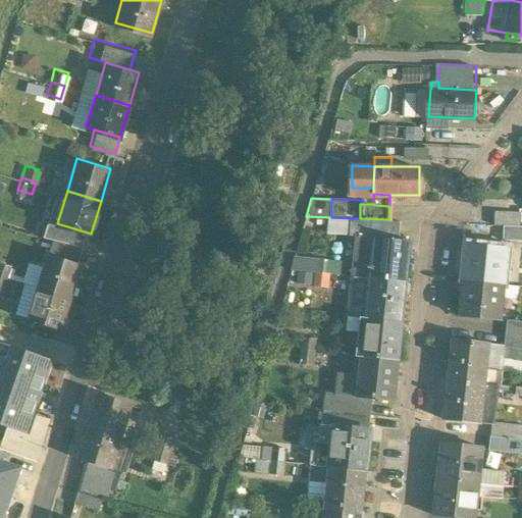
[(496,210),(494,224),(507,224),(519,225),(520,211),(496,210)]
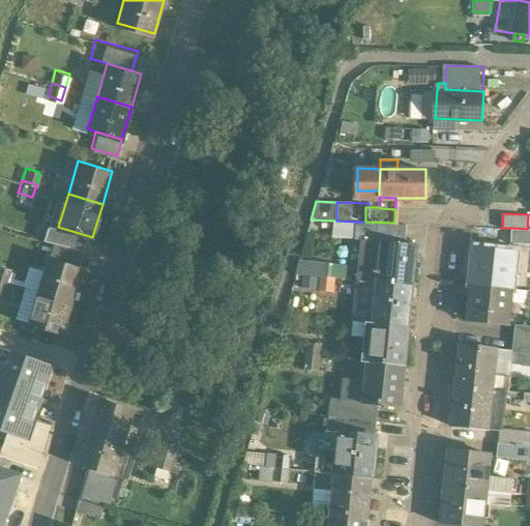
[(365,222),(355,222),(353,238),(378,240),(404,243),(406,224),(394,223),(365,222)]
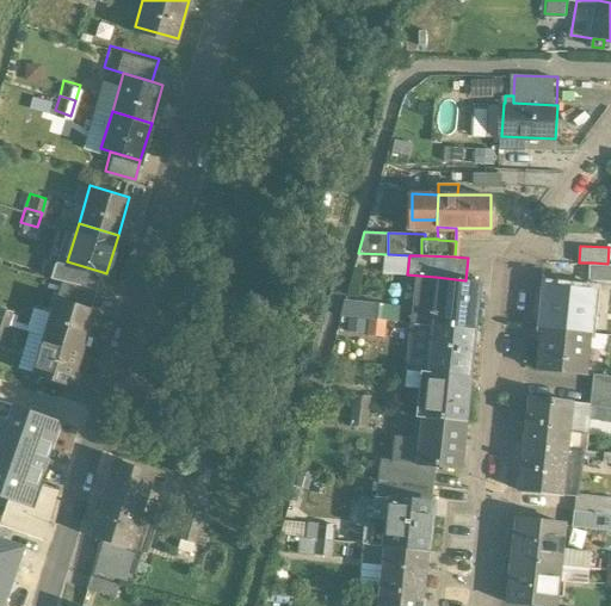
[(67,261),(55,258),(49,276),(62,280),(97,290),(103,272),(67,261)]
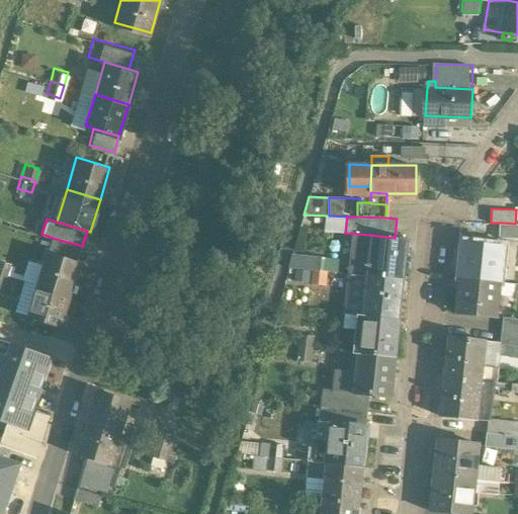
[(517,224),(515,224),(503,223),(503,236),(517,236),(517,224)]
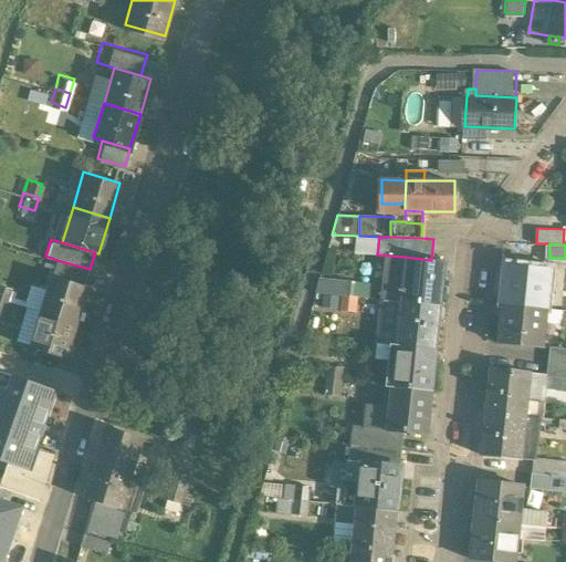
[(431,260),(404,257),(399,301),(440,305),(444,261),(431,260)]
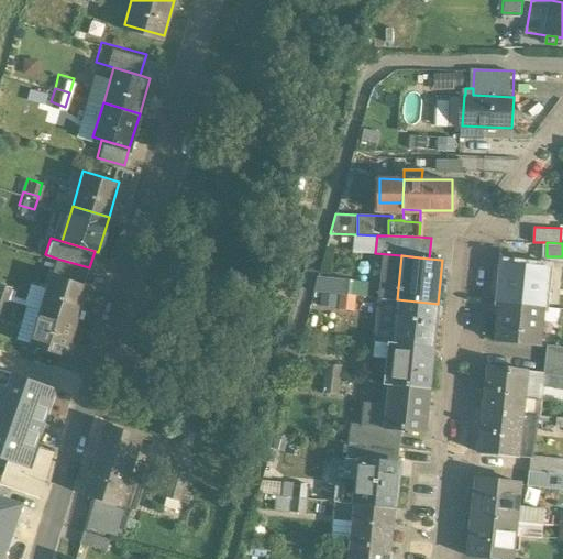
[(89,267),(57,259),(52,275),(85,285),(89,267)]
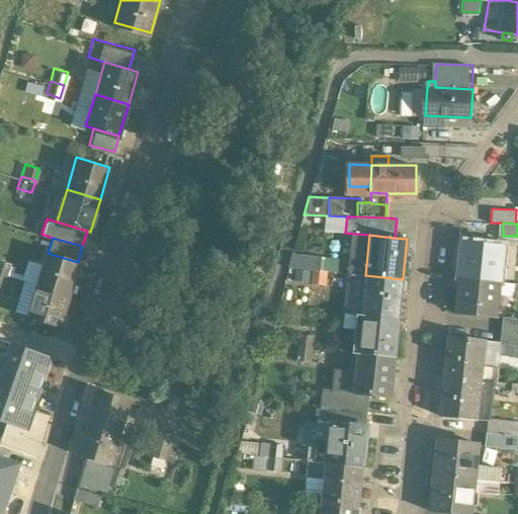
[(504,245),(462,240),(459,277),(500,281),(504,245)]
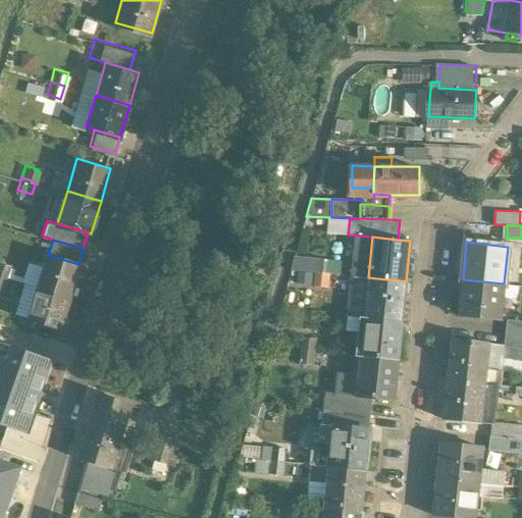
[(79,264),(48,255),(39,287),(72,297),(82,265),(79,264)]
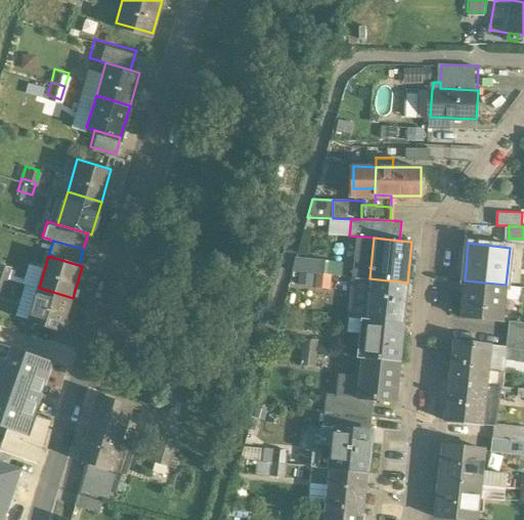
[(332,260),(317,259),(316,272),(331,274),(332,260)]
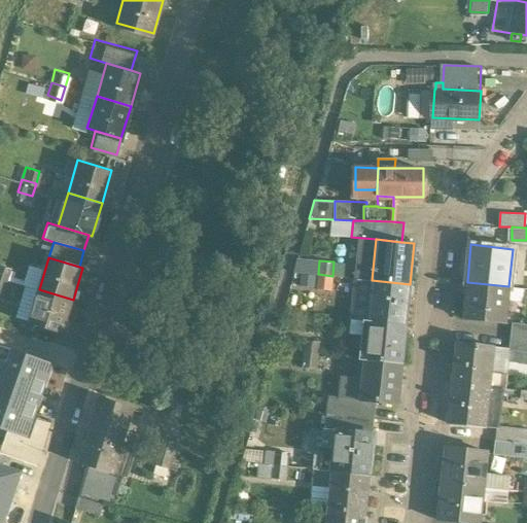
[(11,267),(0,263),(0,277),(7,279),(11,267)]
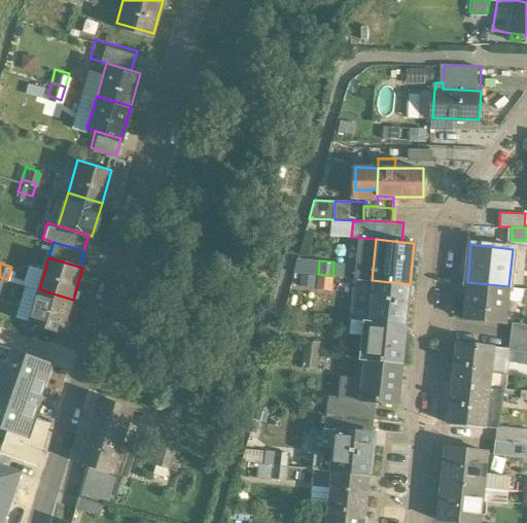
[(332,276),(318,274),(317,287),(331,289),(332,276)]
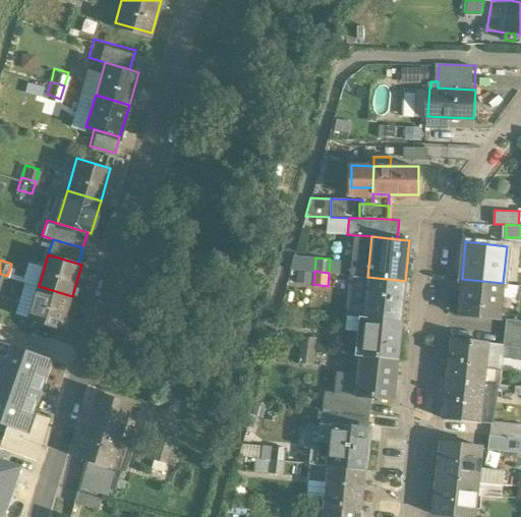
[(405,281),(367,277),(363,317),(401,320),(405,281)]
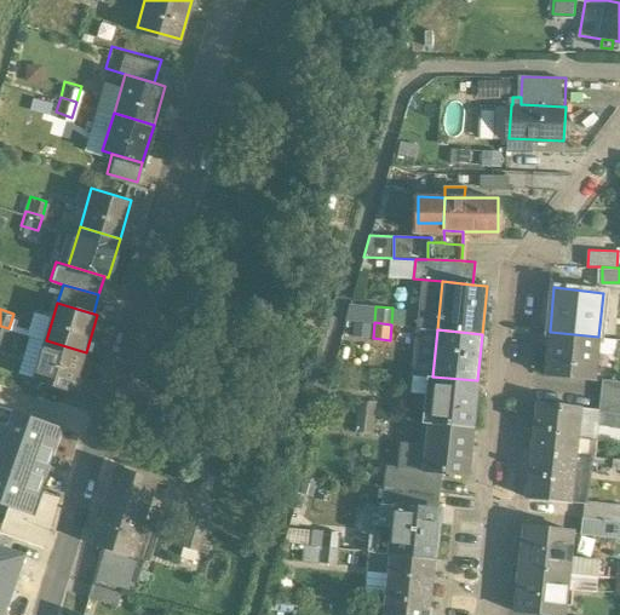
[(598,337),(550,332),(545,373),(593,378),(598,337)]
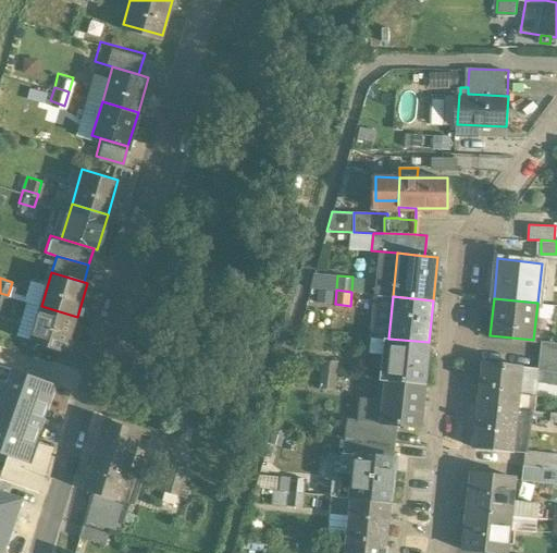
[(77,317),(41,306),(31,341),(66,352),(77,317)]
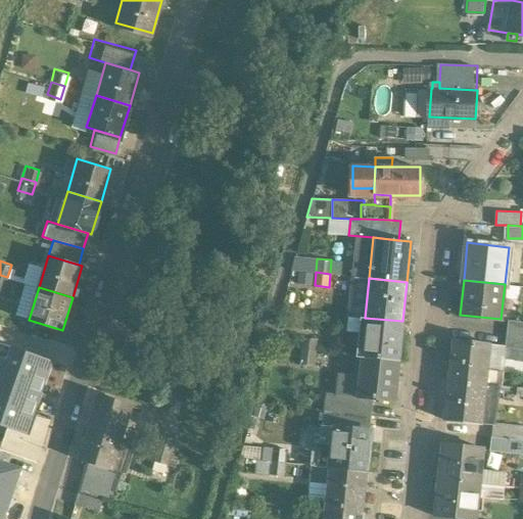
[(402,321),(365,318),(361,357),(398,361),(402,321)]
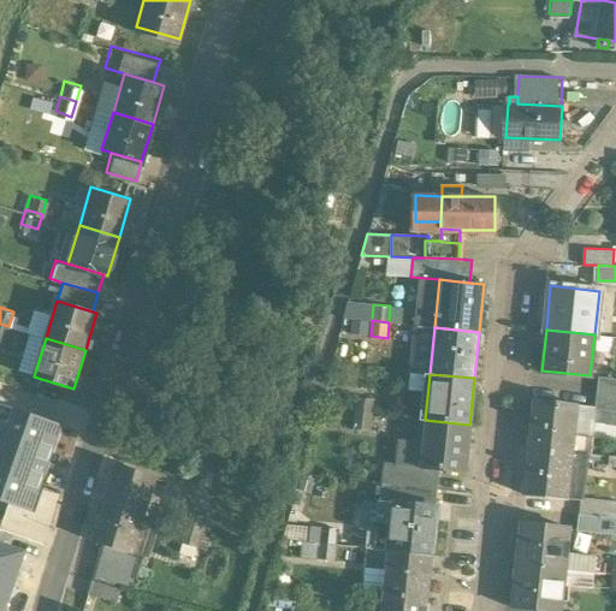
[(615,377),(597,375),(596,392),(599,392),(615,395),(615,377)]
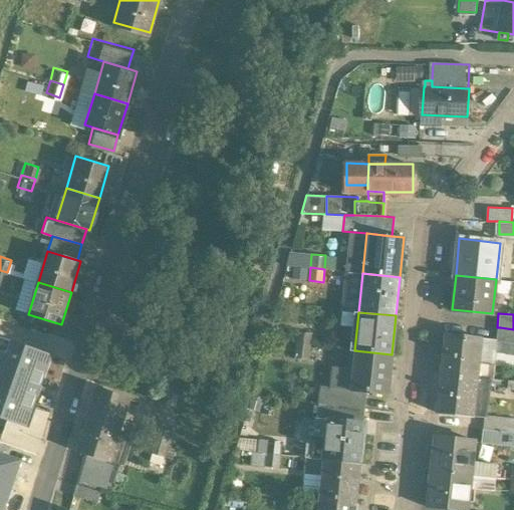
[(513,329),(500,327),(499,340),(513,341),(513,329)]
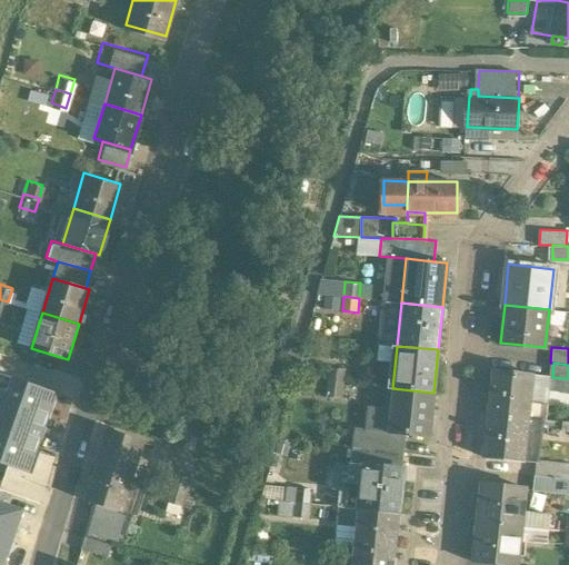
[(345,368),(330,366),(328,380),(343,383),(345,368)]
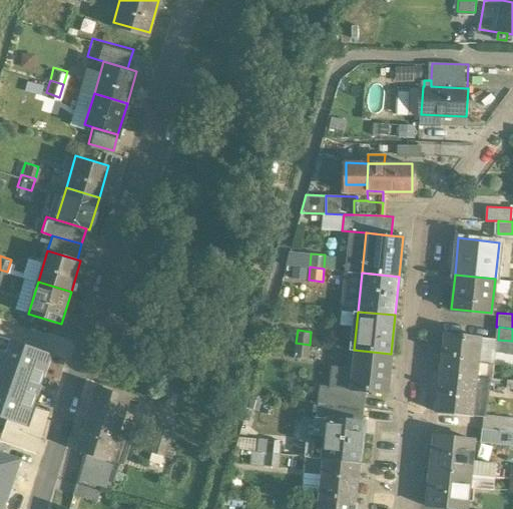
[(480,337),(444,333),(440,372),(476,376),(480,337)]
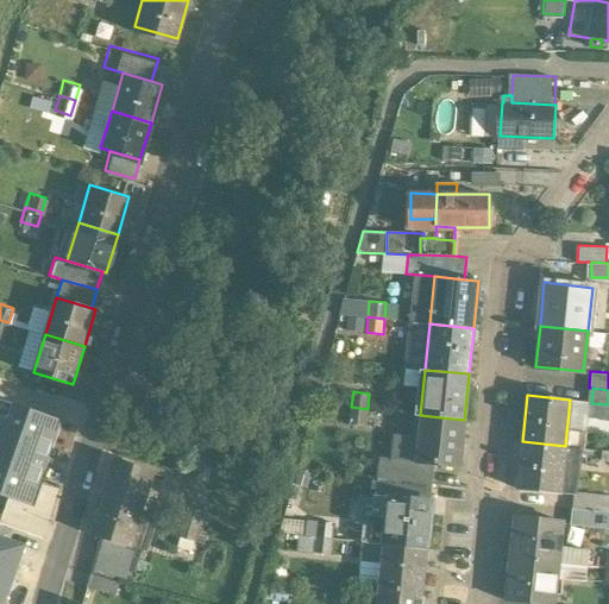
[(0,492),(31,504),(62,419),(13,402),(8,415),(0,411),(0,492)]
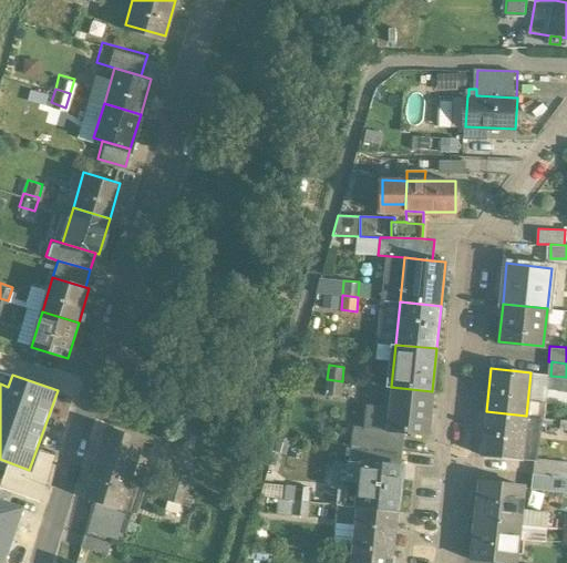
[(342,381),(327,379),(326,395),(341,396),(342,381)]
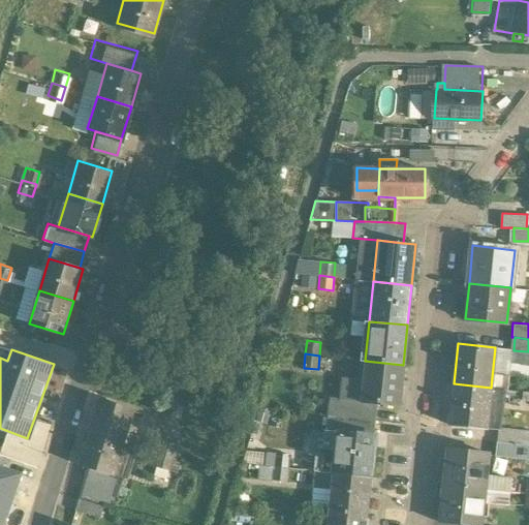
[(403,365),(365,361),(362,398),(362,400),(376,402),(399,404),(403,365)]
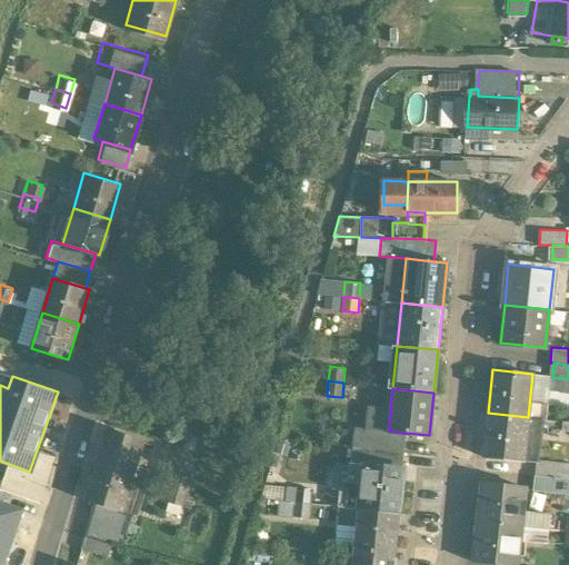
[(528,417),(488,413),(483,455),(523,459),(528,417)]
